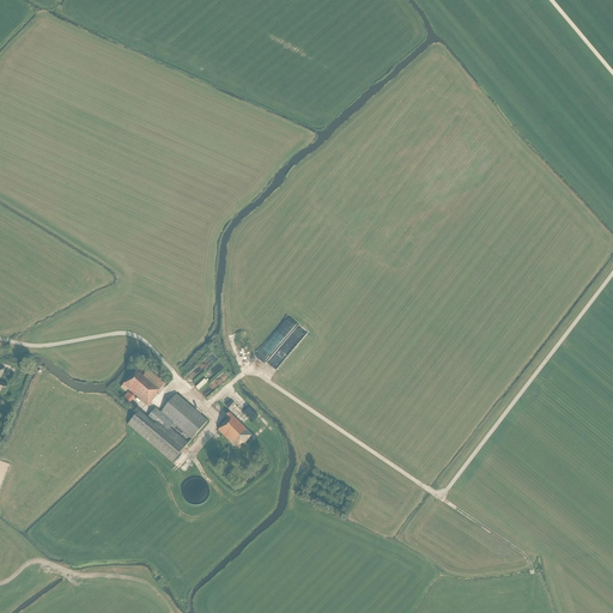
[(144,375),(137,369),(123,384),(131,390),(129,392),(147,407),(158,395),(157,394),(161,389),(165,384),(149,370),(144,375)]
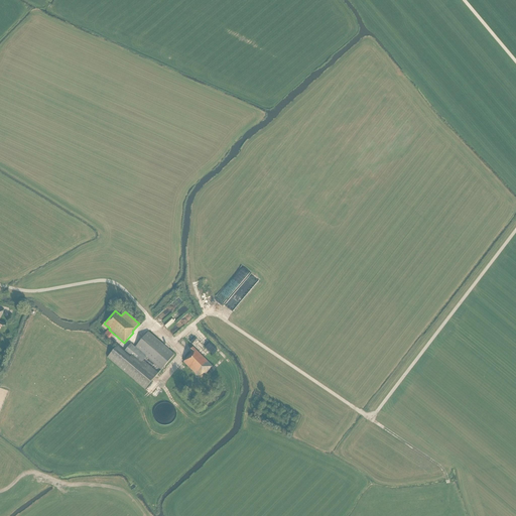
[(108,331),(104,335),(108,339),(112,335),(108,331)]
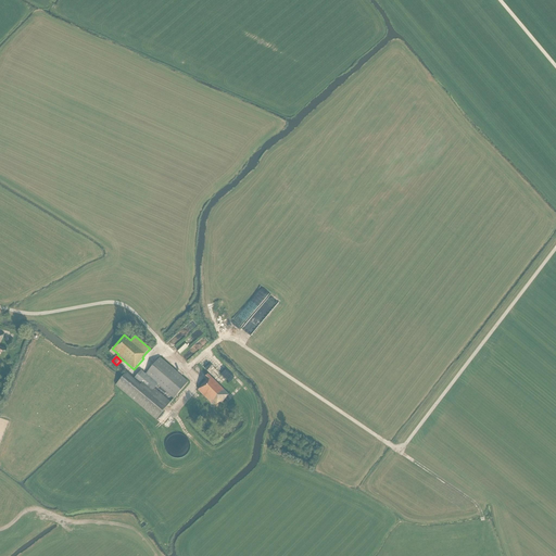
[(134,379),(126,373),(116,386),(155,420),(166,407),(174,400),(188,382),(161,358),(146,375),(141,370),(134,379)]
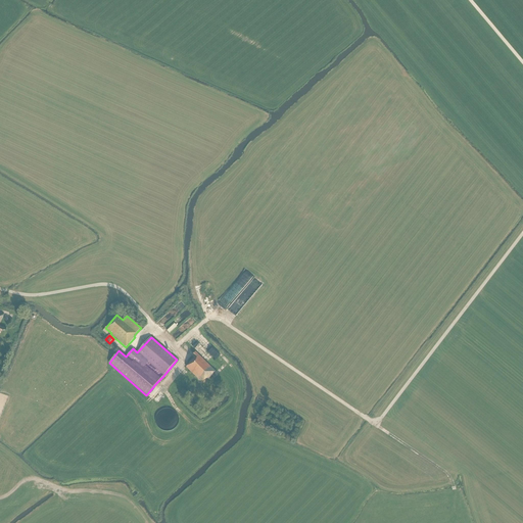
[(216,372),(195,352),(192,355),(194,359),(189,364),(186,368),(203,384),(216,372)]
